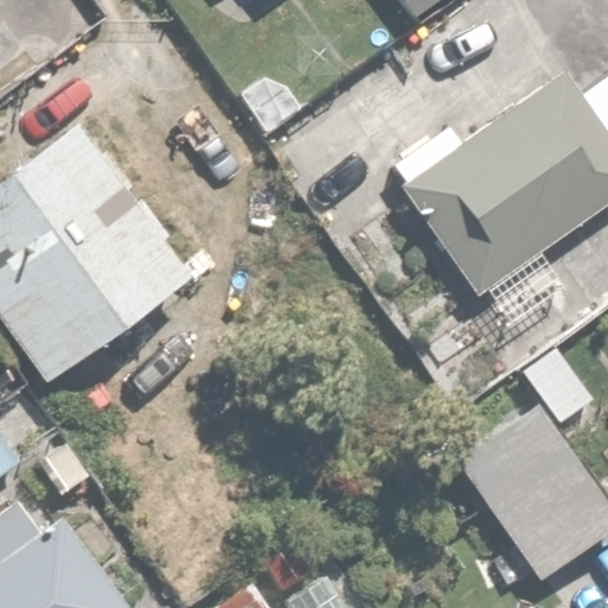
[(438,0),(394,0),(412,21),(438,0)]
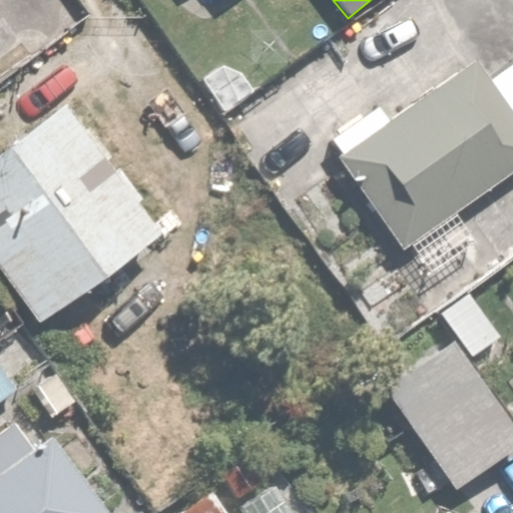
[(384,242),(396,234),(512,154),(512,49),(476,74),(469,64),(383,123),(371,105),(316,142),(384,242)]
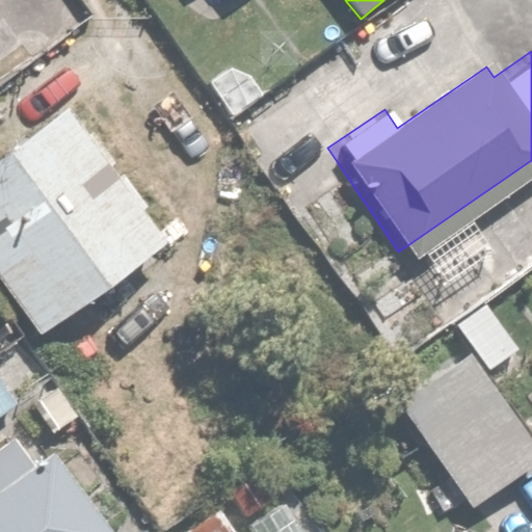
[(67,104),(0,152),(0,278),(27,317),(154,225),(67,104)]
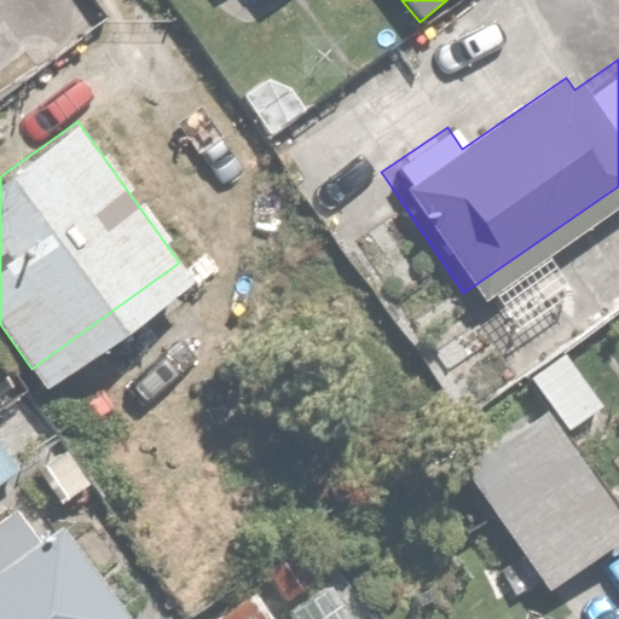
[(563,345),(524,375),(578,446),(618,416),(563,345)]
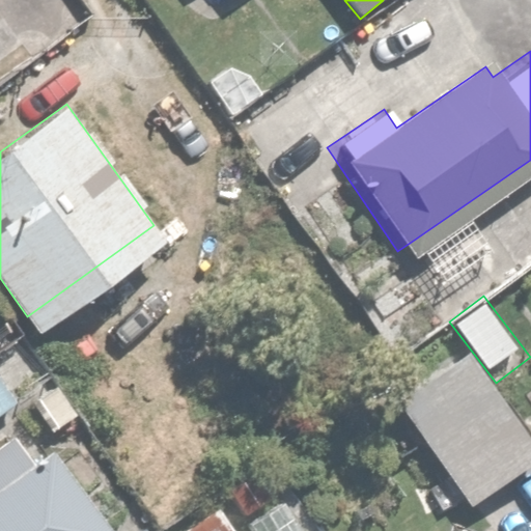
[(530,464),(530,437),(469,351),(397,403),(473,507),(530,464)]
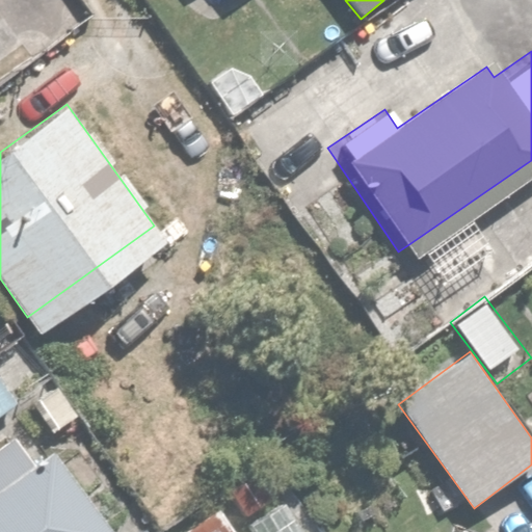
[(0,531),(105,531),(48,454),(37,462),(0,411),(0,531)]
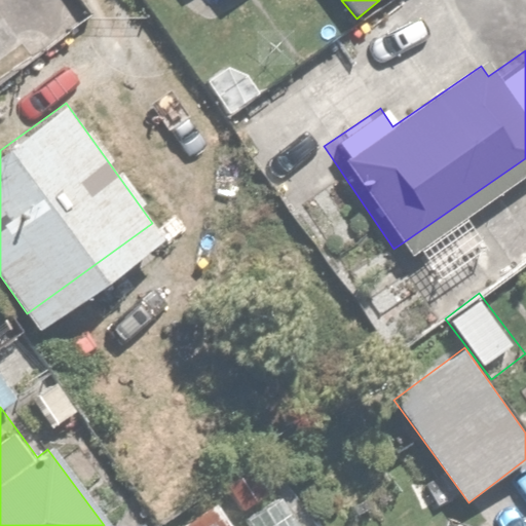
All buildings are outlined.
